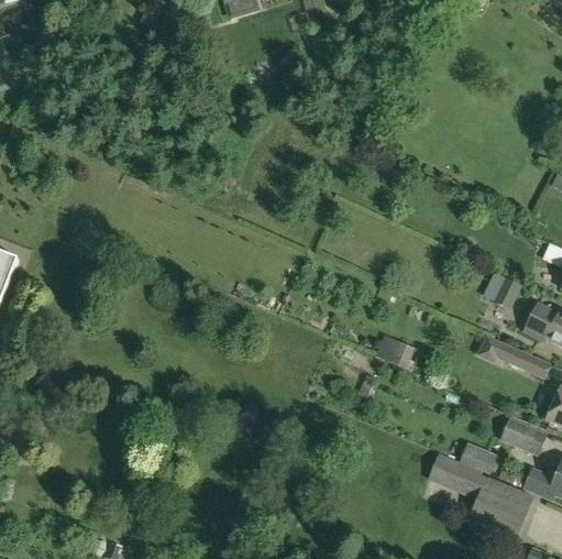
[(147,0),(139,20),(153,26),(165,0),(147,0)]
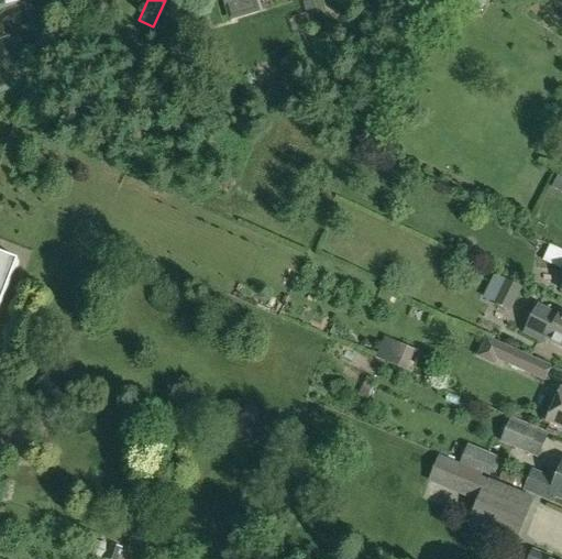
[(302,0),(311,29),(321,26),(313,0),(302,0)]
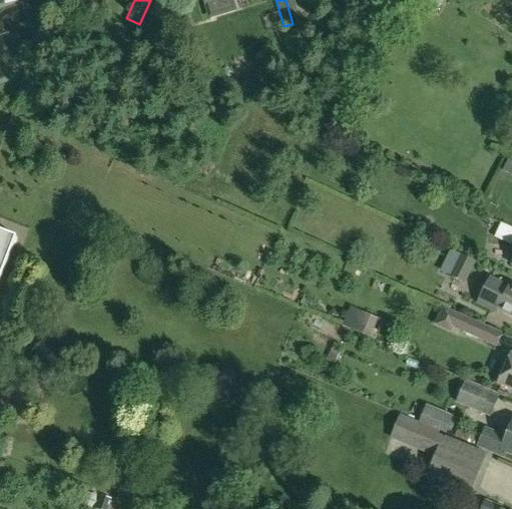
[(494,235),(510,242),(511,237),(511,224),(500,220),(494,235)]
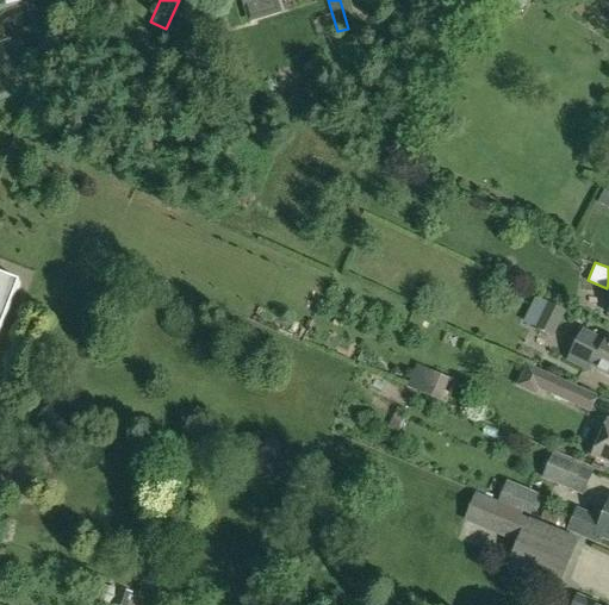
[(0,331),(20,280),(0,272),(0,331)]
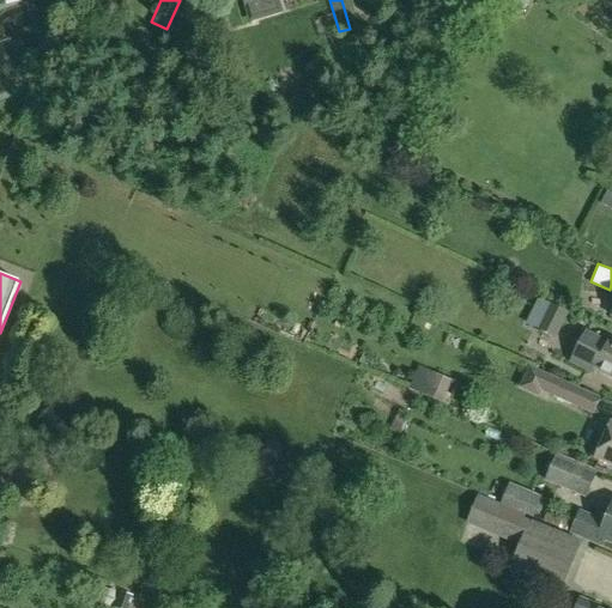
[(537,327),(555,335),(568,309),(550,301),(537,327)]
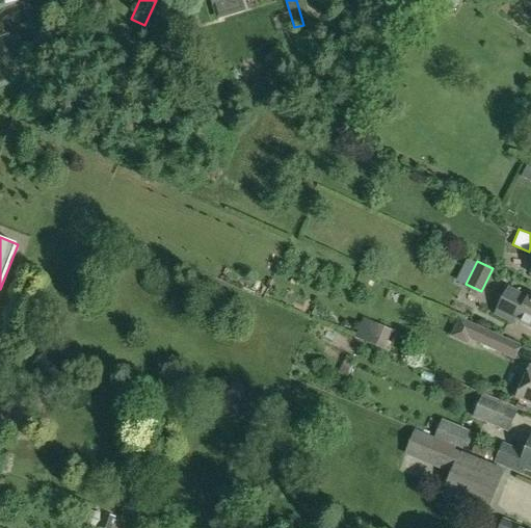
[(494,313),(512,322),(514,323),(515,320),(530,327),(530,293),(528,292),(525,297),(506,288),(494,313)]
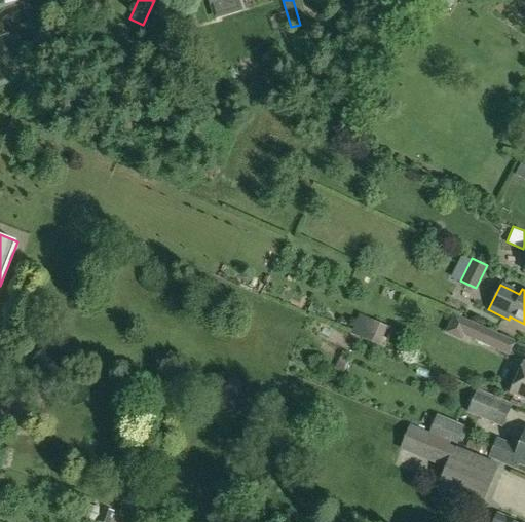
[(515,340),(477,322),(452,311),(444,330),(461,338),(463,334),(510,353),(515,340)]
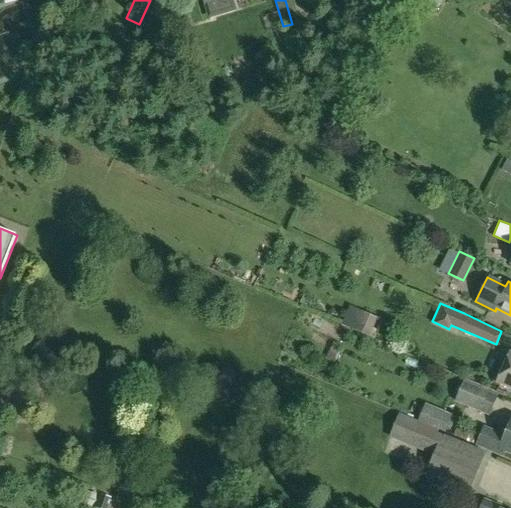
[(352,326),(368,334),(377,315),(361,308),(357,316),(352,326)]
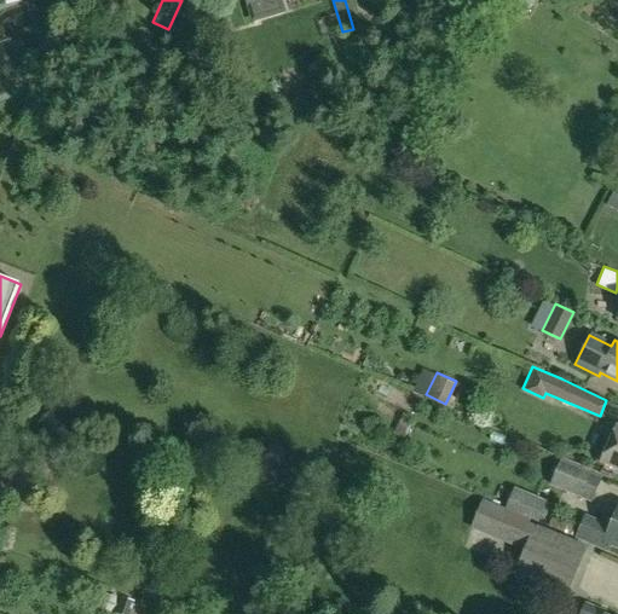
[(411,420),(402,415),(400,415),(392,430),(403,435),(411,420)]
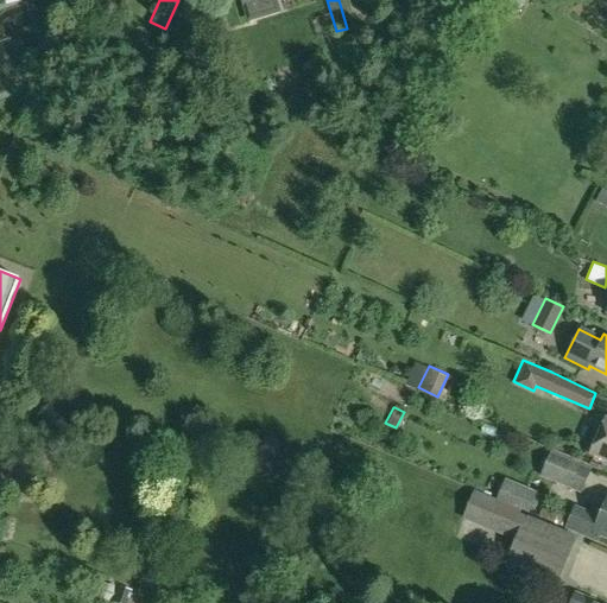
[(606,418),(605,417),(589,452),(606,459),(606,418)]
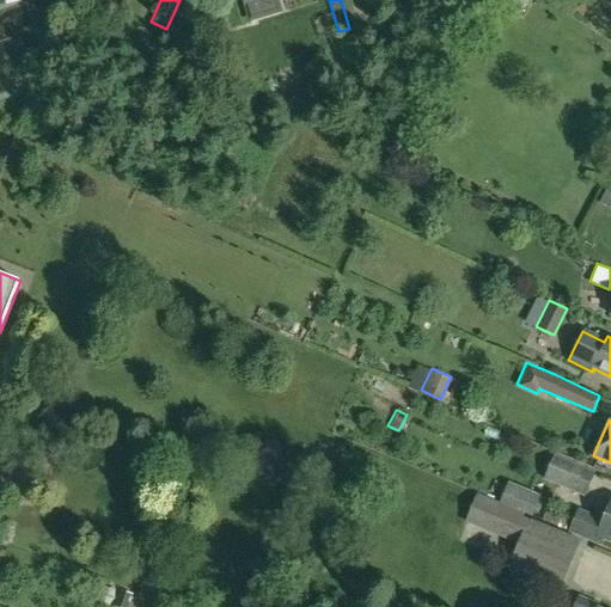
[(555,449),(544,477),(582,494),(596,466),(555,449)]
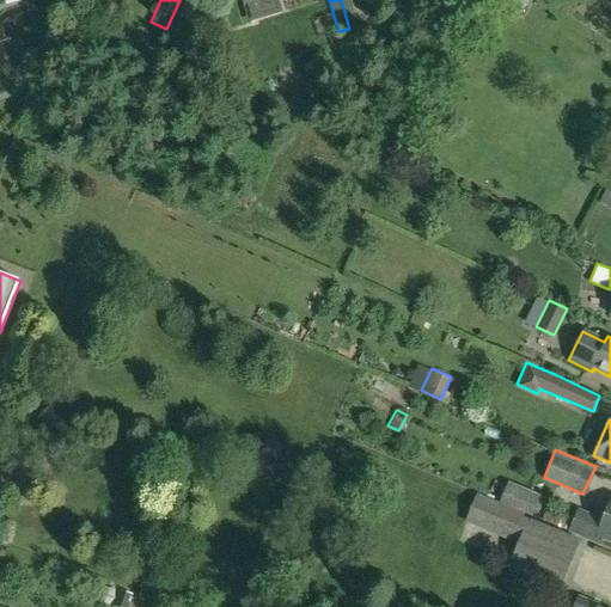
[(499,501),(523,510),(532,514),(539,494),(508,480),(499,501)]
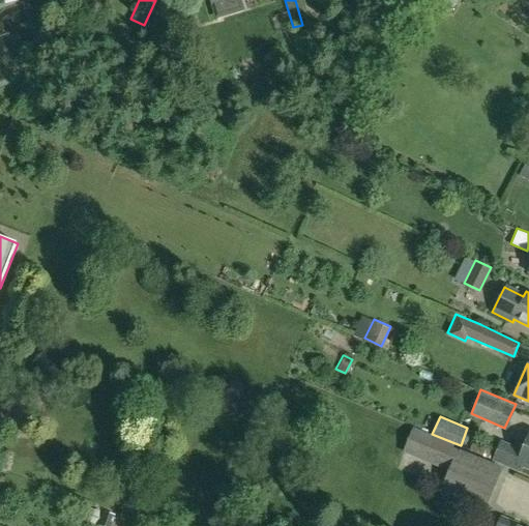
[(452,442),(432,434),(413,427),(404,449),(442,466),(448,469),(440,486),(486,505),(502,465),(451,445),(452,442)]
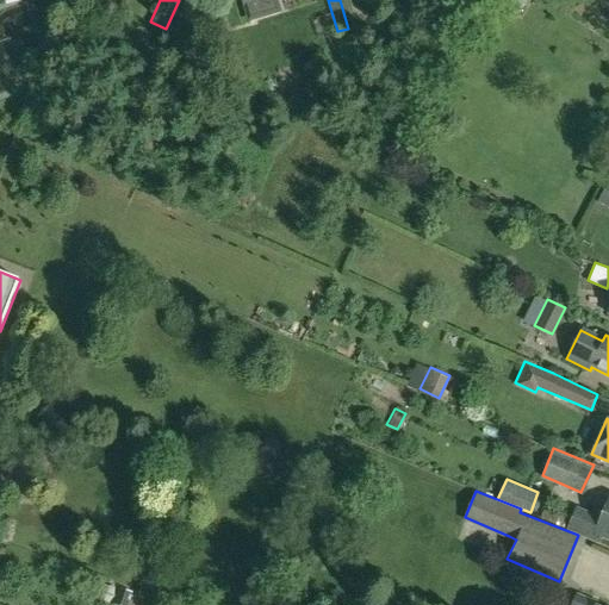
[(567,528),(582,535),(600,541),(601,536),(608,538),(608,497),(601,517),(577,506),(567,528)]
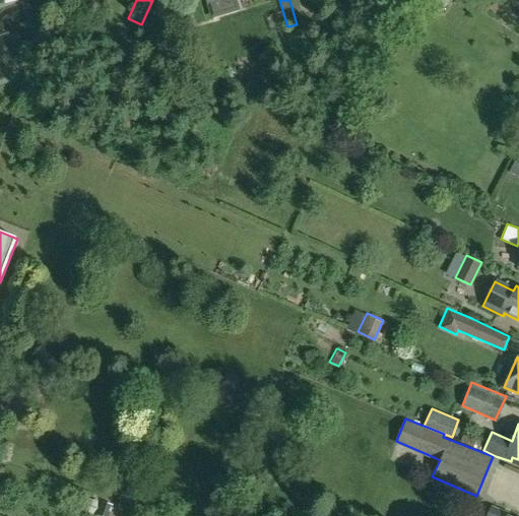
[(96,514),(103,515),(107,515),(113,503),(102,499),(96,514)]
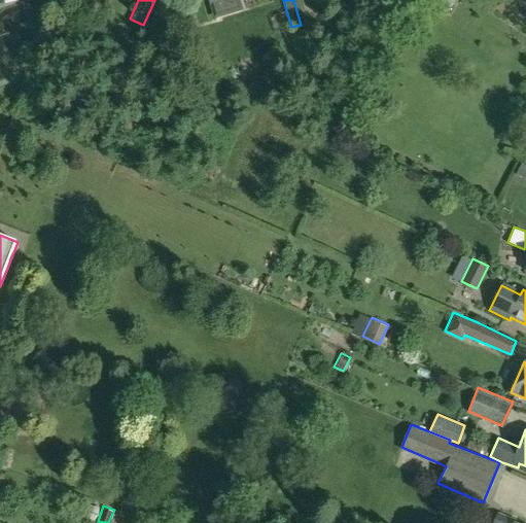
[(498,514),(494,522),(516,522),(514,522),(515,520),(498,514)]
